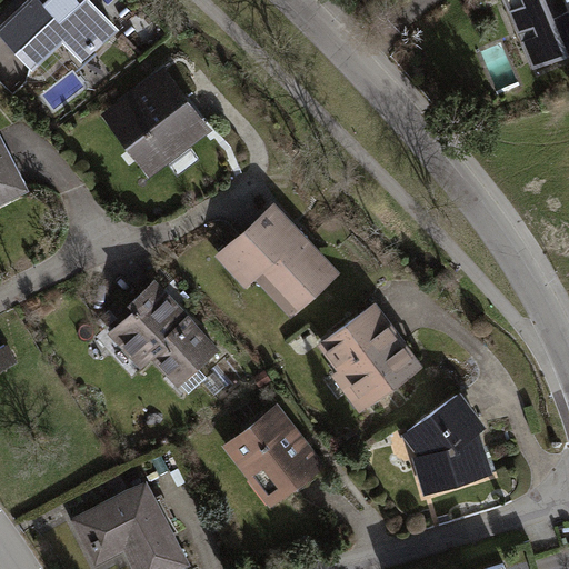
[(89,0),(26,0),(0,23),(0,36),(32,71),(63,42),(82,63),(118,31),(89,0)]
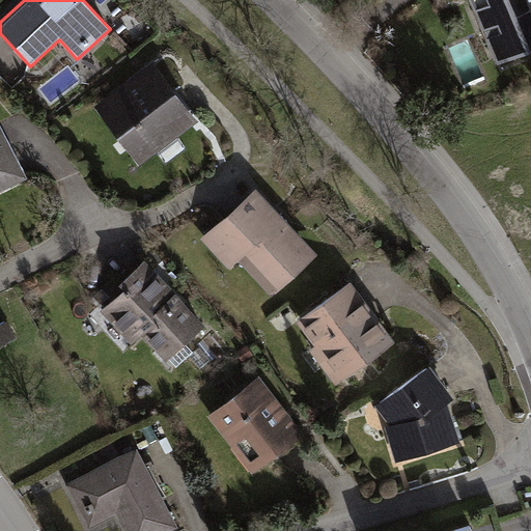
[(530,0),(470,0),(497,64),(530,50),(530,0)]
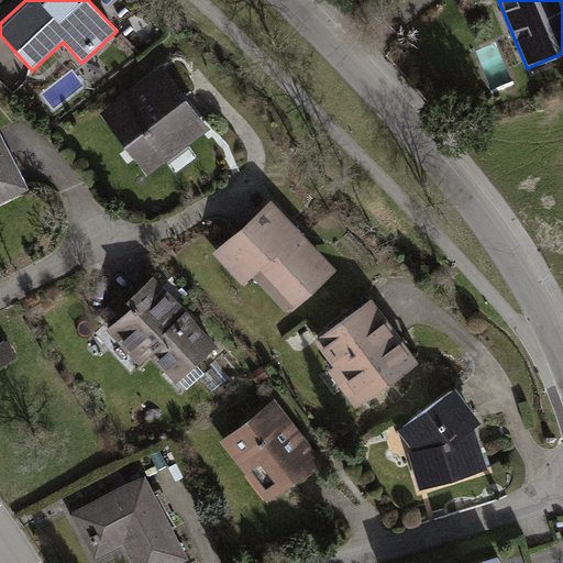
[(90,89),(113,75),(102,56),(79,70),(90,89)]
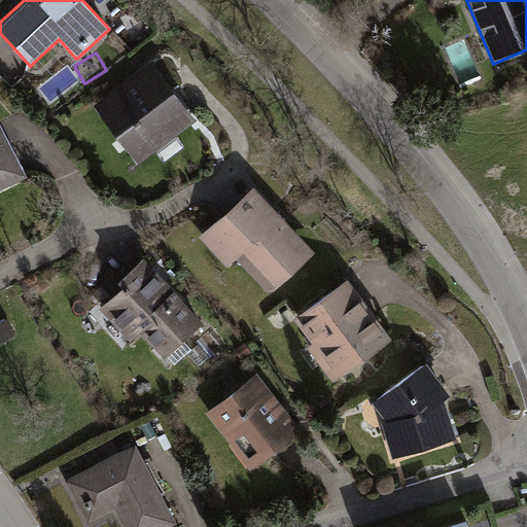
[(152,61),(94,107),(140,166),(199,120),(152,61)]
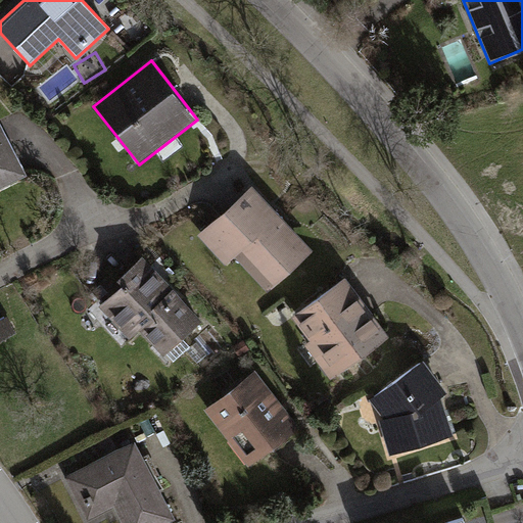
[(0,123),(0,188),(29,176),(1,123),(0,123)]
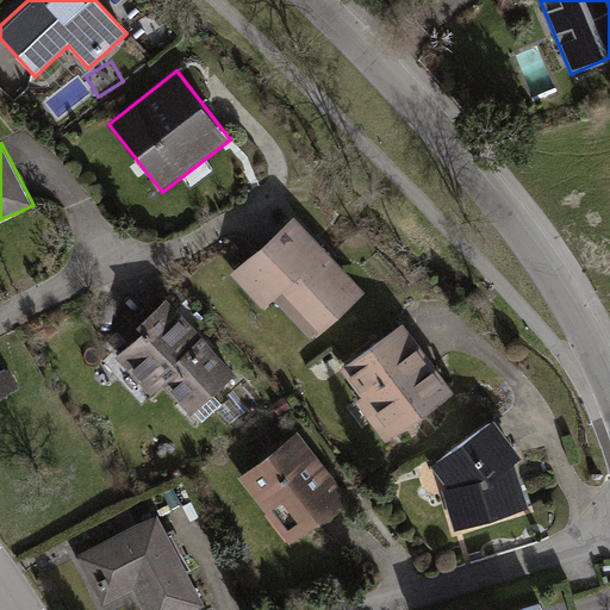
[(292,216),(232,274),(265,306),(275,297),(316,340),(366,291),(292,216)]
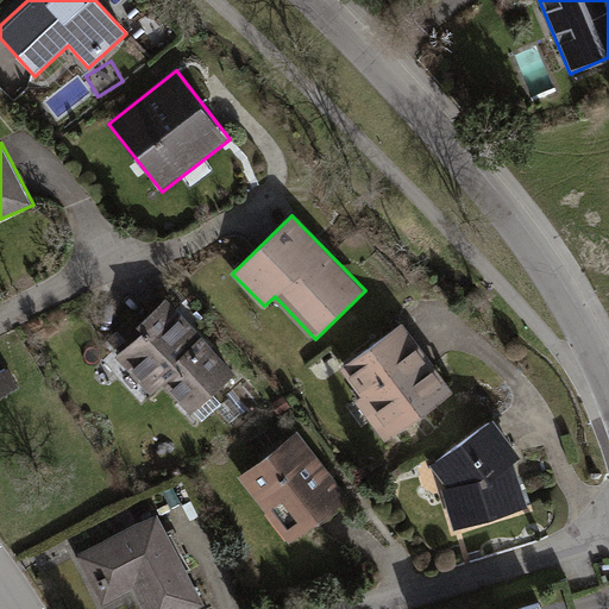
[(238,376),(165,297),(137,325),(143,332),(115,358),(150,395),(162,385),(192,419),(238,376)]
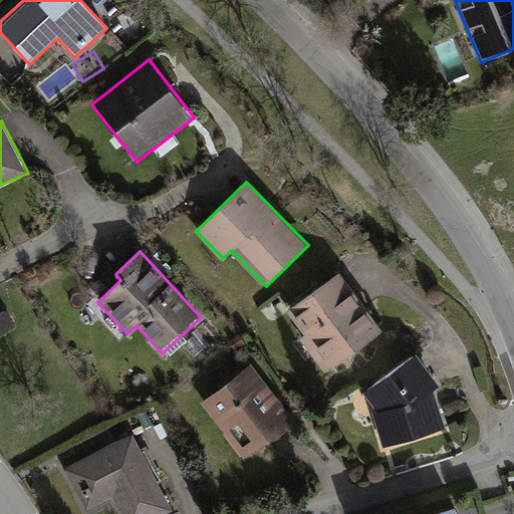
[(339,273),(287,311),(304,334),(298,337),(325,373),(382,330),(339,273)]
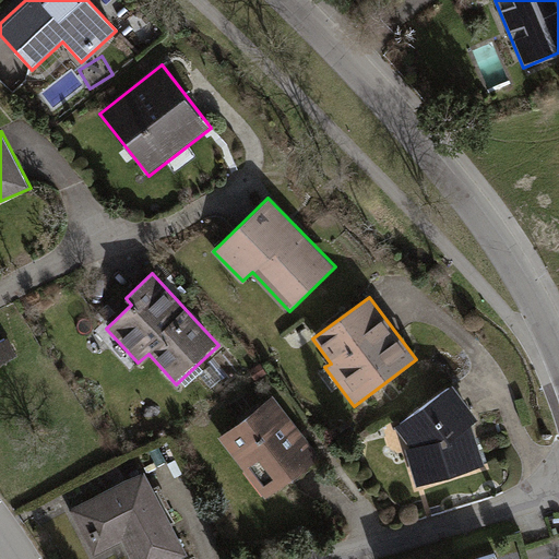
[(479,419),(453,384),(395,428),(412,448),(406,450),(417,487),(486,466),(473,425),(479,419)]
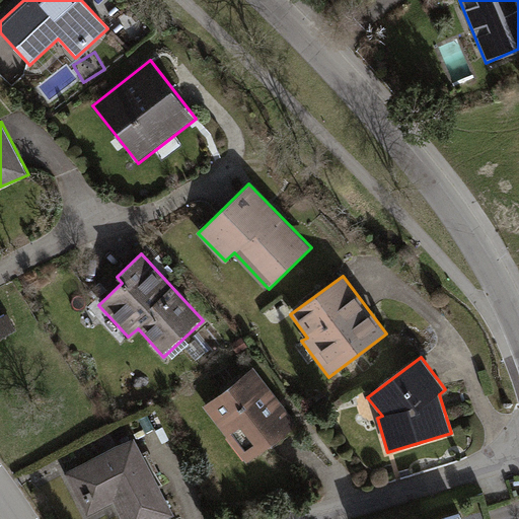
[(252,367),(203,406),(247,463),(297,424),(252,367)]
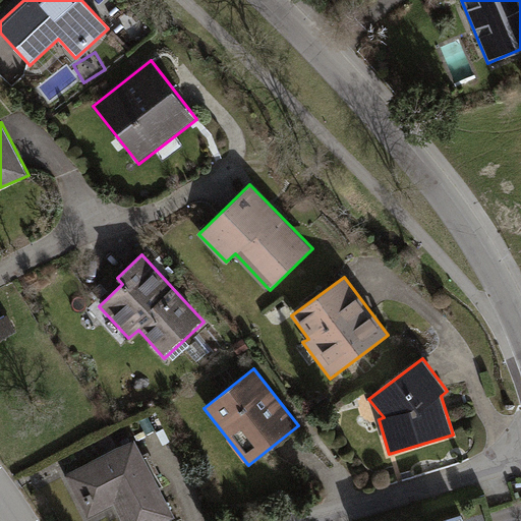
[(134,440),(64,476),(88,520),(114,506),(121,520),(166,520),(175,517),(134,440)]
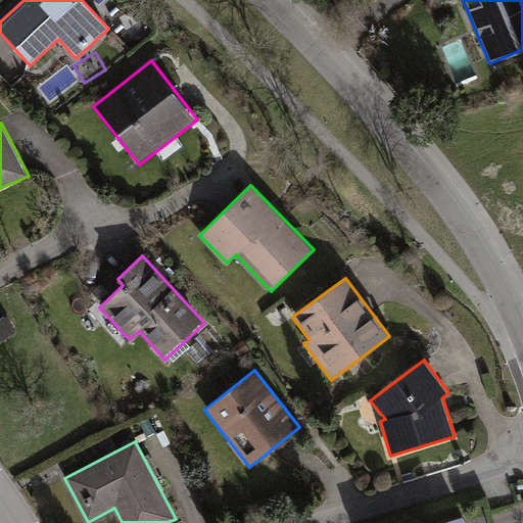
All buildings are outlined.
